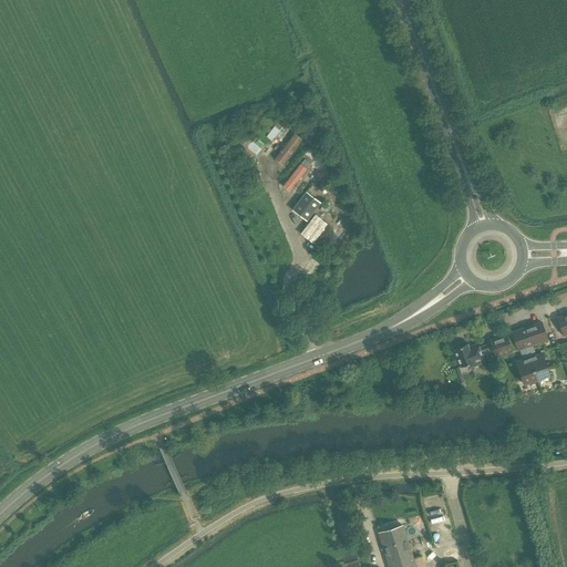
[(281,140),(288,131),(282,126),(276,136),(281,140)]
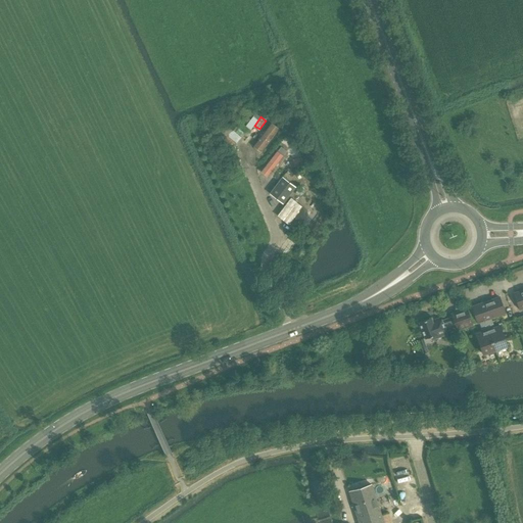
[(272,124),(253,147),(260,152),(279,129),(272,124)]
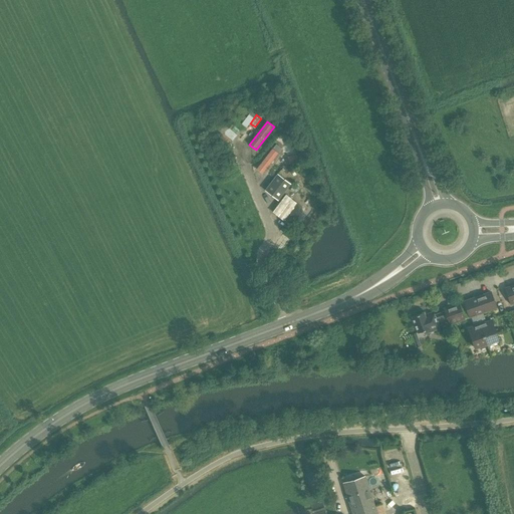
[(278,154),(281,149),(276,145),(272,149),(278,154)]
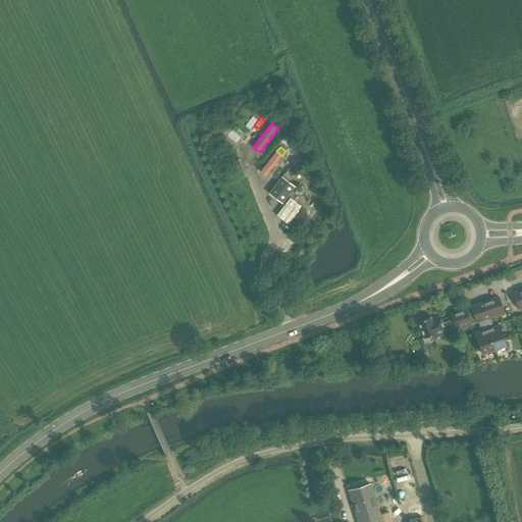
[(266,176),(282,156),(276,151),(260,172),(266,176)]
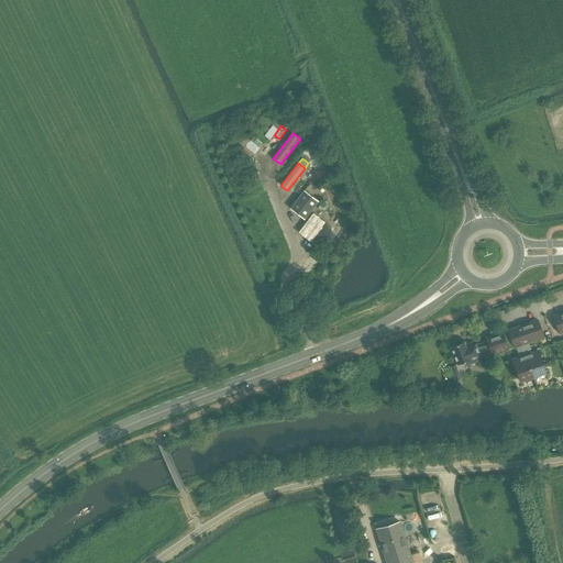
[(304,191),(290,209),(305,219),(318,201),(304,191)]
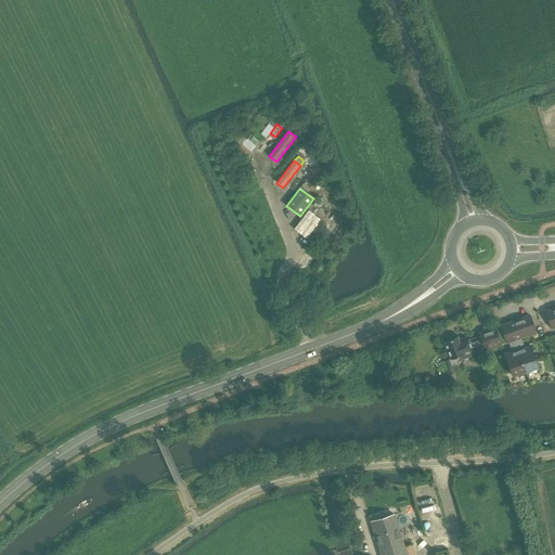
[(309,210),(295,229),(307,237),(311,231),(324,240),(330,233),(318,223),(321,219),(309,210)]
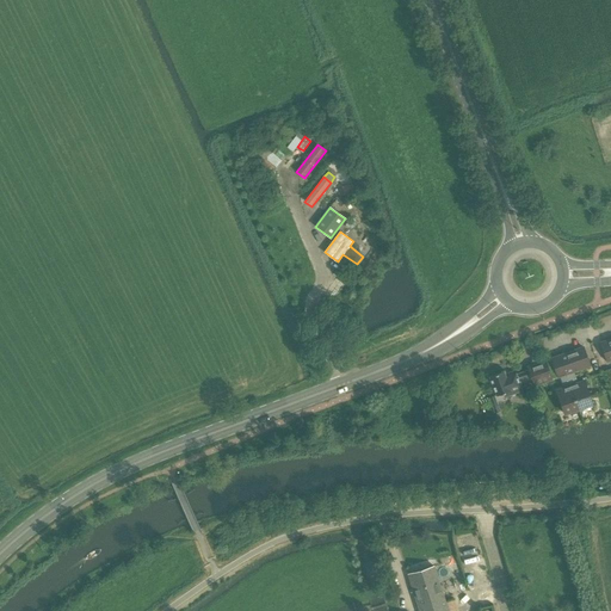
[(608,362),(610,359),(610,339),(600,343),(608,362)]
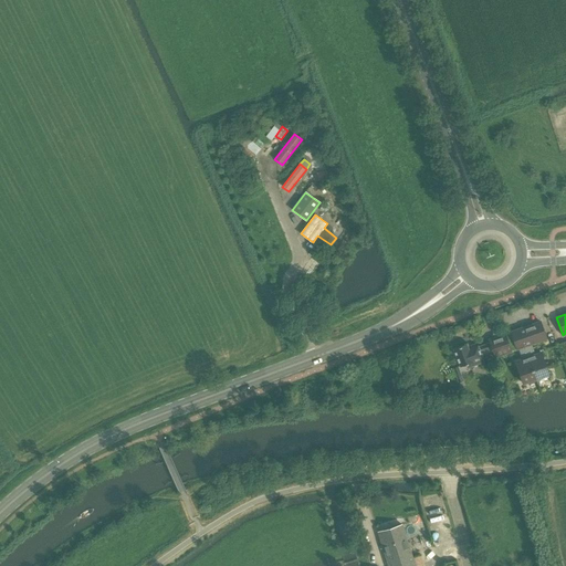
[(531,344),(546,339),(540,322),(519,329),(536,379),(548,375),(541,353),(535,355),(531,344)]
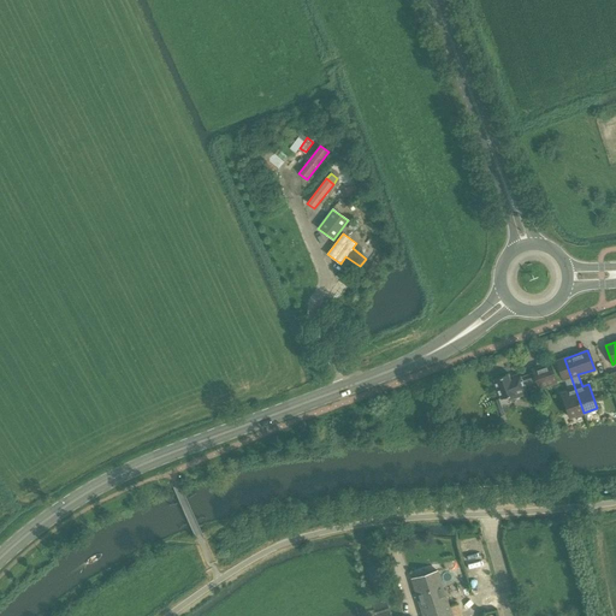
[(569,418),(584,413),(564,359),(556,361),(562,380),(564,379),(568,391),(561,394),(569,418)]
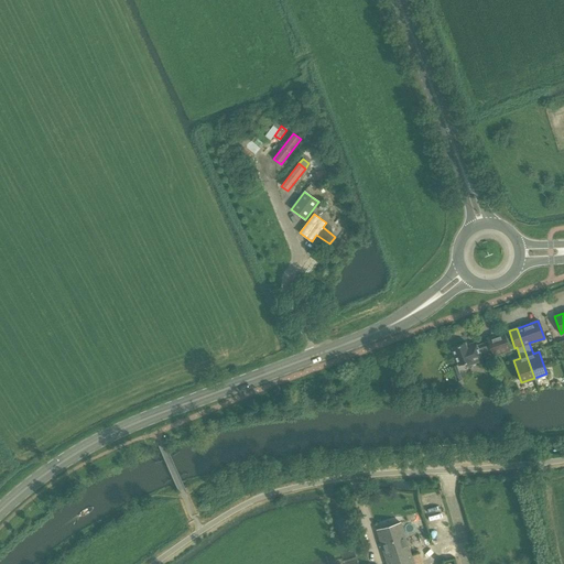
[(494,356),(509,350),(502,334),(487,339),(488,342),(476,346),(476,345),(467,348),(465,343),(452,348),(458,366),(465,364),(466,367),(481,361),(480,357),(492,353),(494,356)]
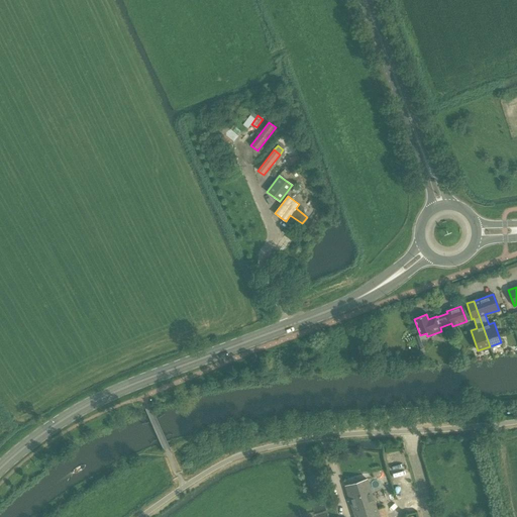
[(418,349),(422,347),(418,335),(413,336),(418,349)]
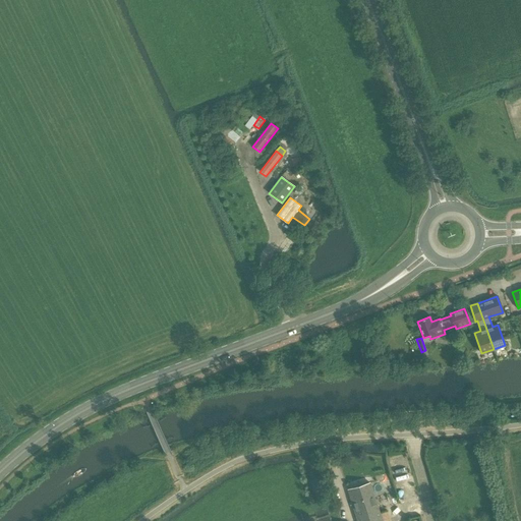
[(357,520),(382,520),(370,483),(348,490),(357,520)]
